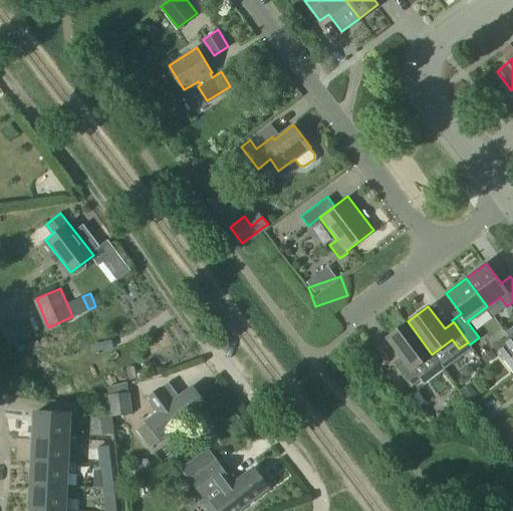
[(432,354),(408,321),(388,336),(405,358),(396,365),(411,386),(420,378),(413,368),(432,354)]
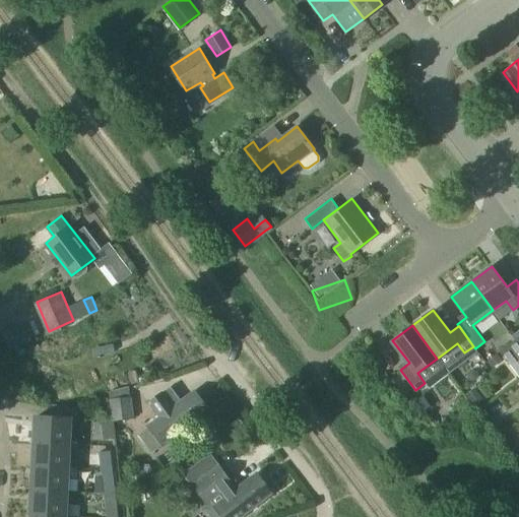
[(518,335),(500,350),(510,365),(518,358),(518,335)]
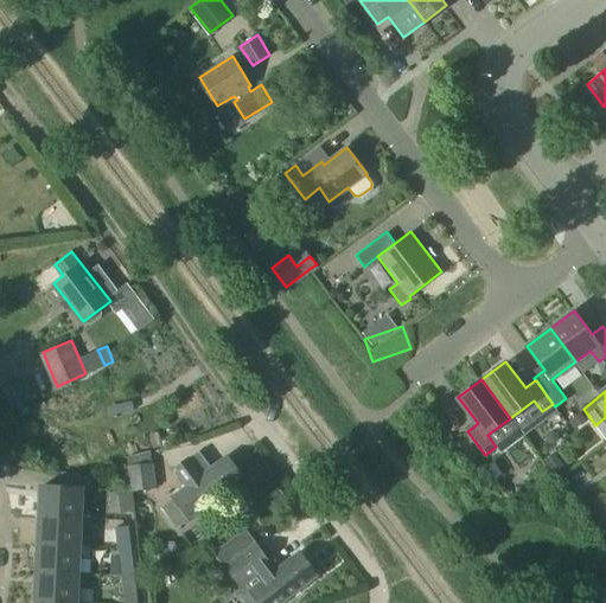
[(131,468),(133,468),(152,466),(150,450),(128,455),(131,468)]
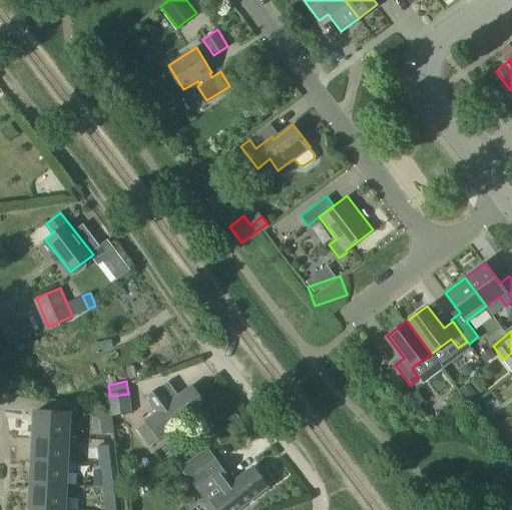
[(168,381),(146,397),(156,411),(146,419),(161,440),(207,406),(191,385),(178,395),(168,381)]
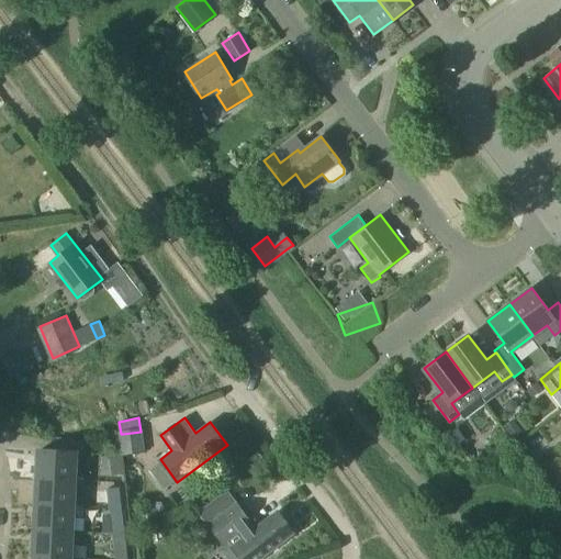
[(503,427),(512,440),(523,433),(513,420),(503,427)]
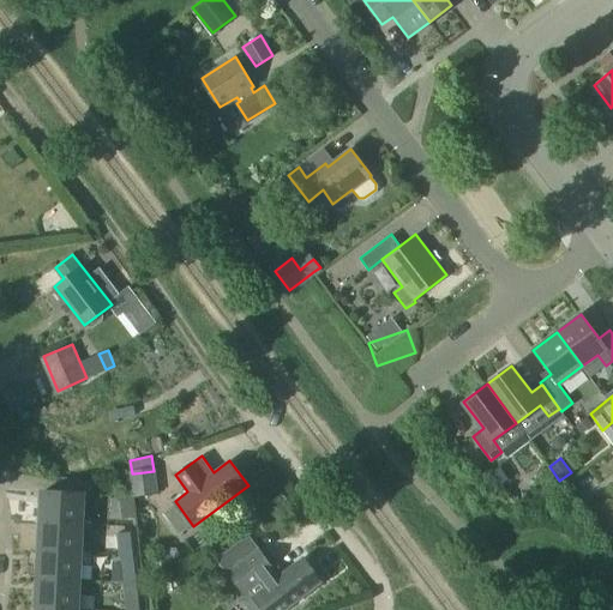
[(496,488),(498,485),(506,479),(497,469),(490,475),(487,476),(496,488)]
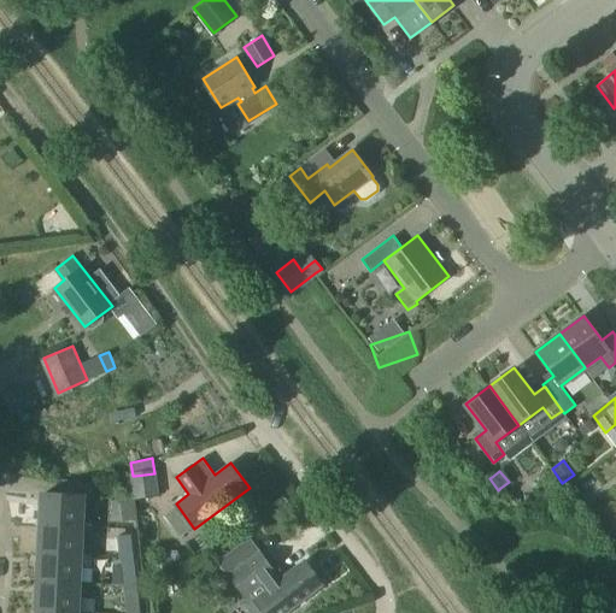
[(154,473),(135,476),(133,476),(135,499),(158,495),(154,473)]
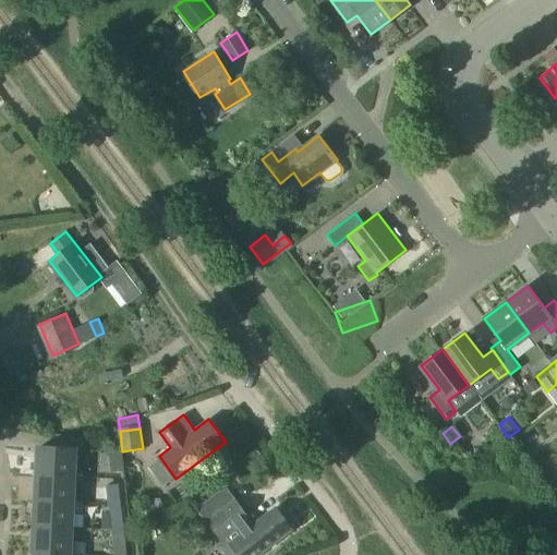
[(35,475),(74,478),(76,448),(37,446),(35,475)]
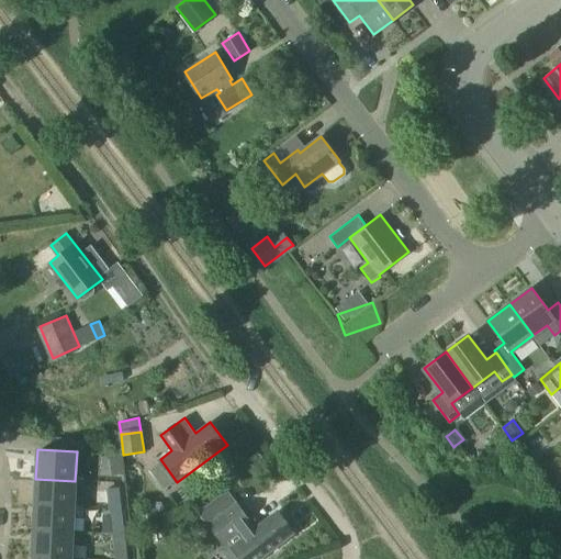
[(102,471),(112,471),(113,476),(122,474),(120,455),(110,456),(102,457),(102,471)]
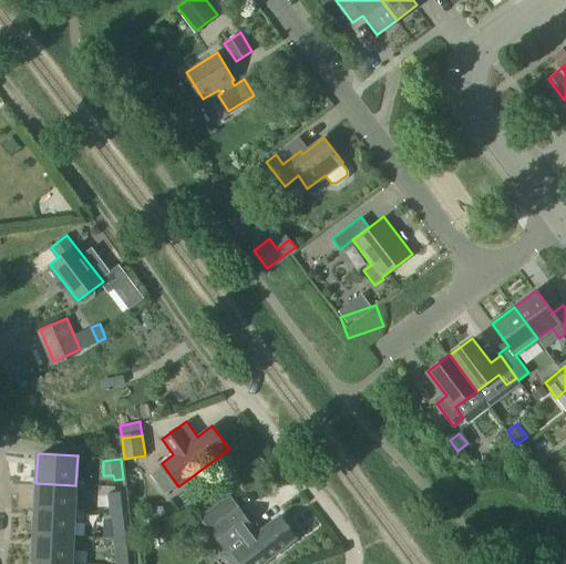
[(34,510),(74,511),(75,485),(35,483),(34,510)]
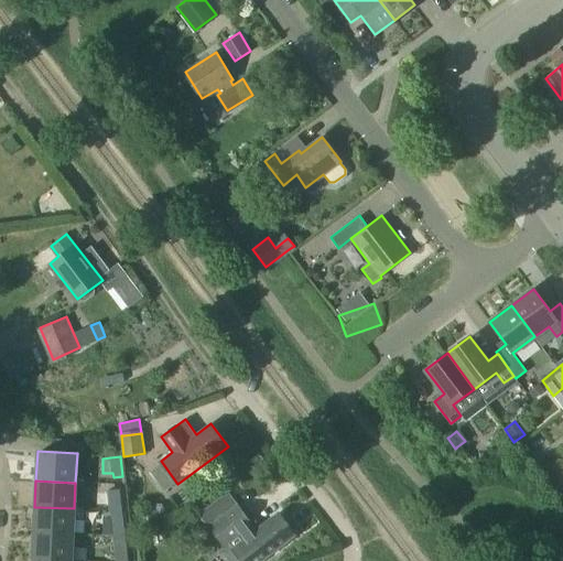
[(107,489),(109,508),(121,507),(119,487),(107,489)]
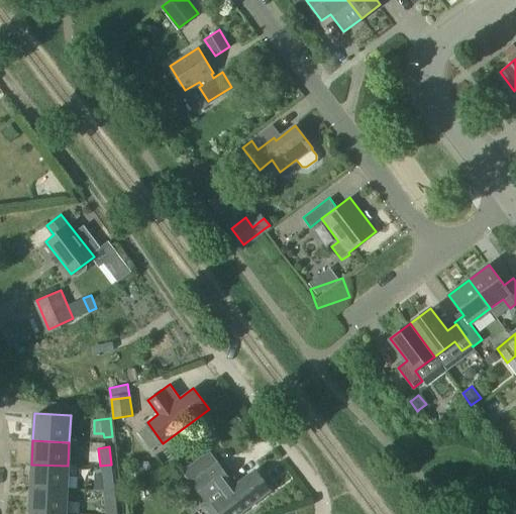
[(186,474),(205,499),(208,496),(222,513),(236,513),(270,489),(254,469),(229,487),(226,483),(230,480),(216,461),(209,467),(204,459),(186,474)]
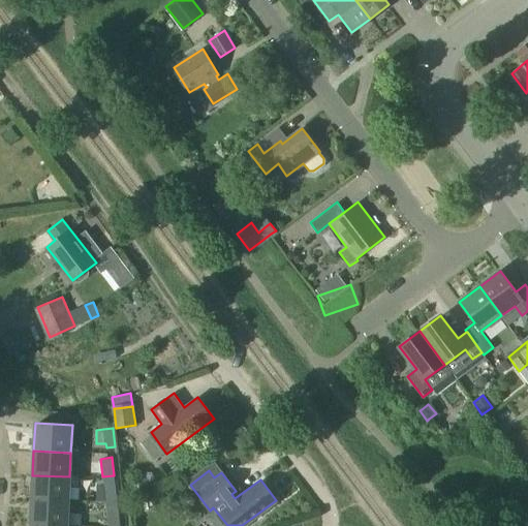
[(32,475),(31,500),(68,502),(69,476),(32,475)]
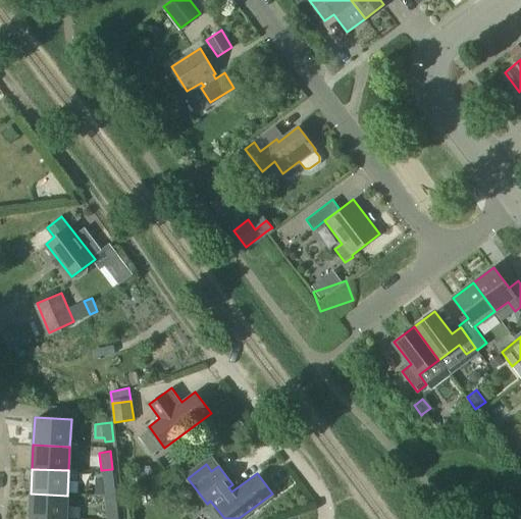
[(102,477),(104,496),(115,494),(113,476),(102,477)]
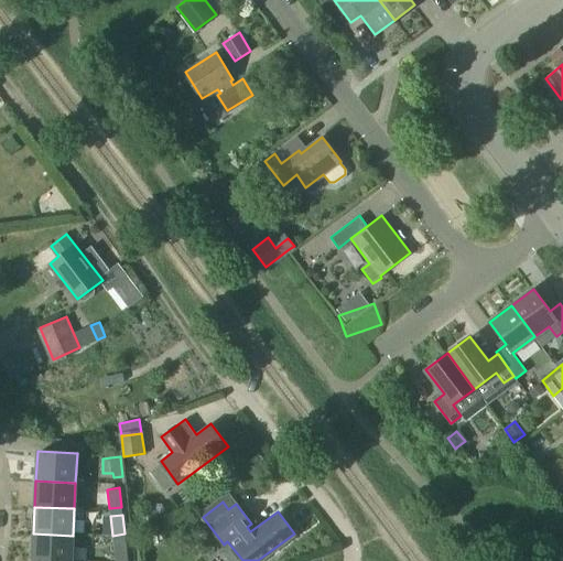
[(33,533),(32,560),(54,560),(71,560),(73,536),(33,533)]
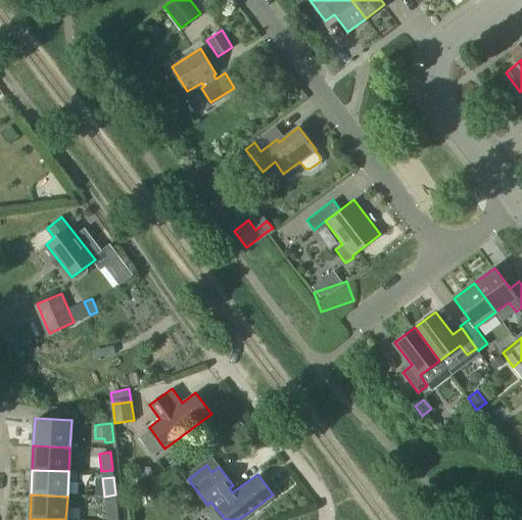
[(105,502),(107,519),(112,519),(119,519),(115,501),(105,502)]
